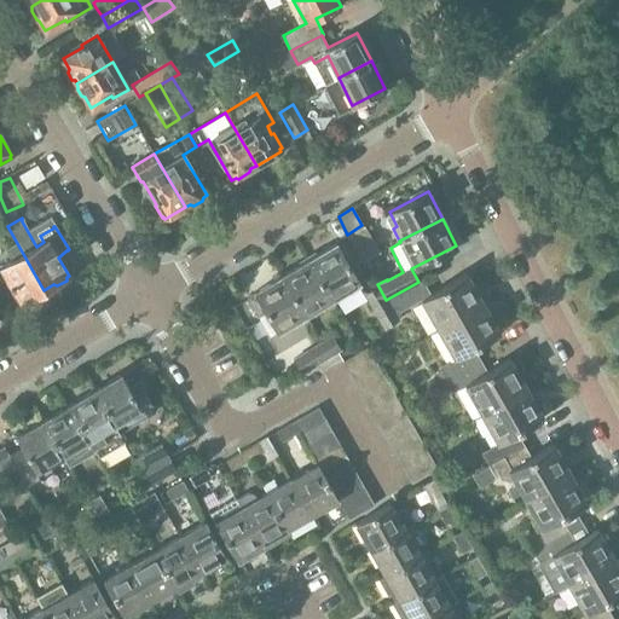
[(348,237),(362,260),(377,252),(364,227),(348,237)]
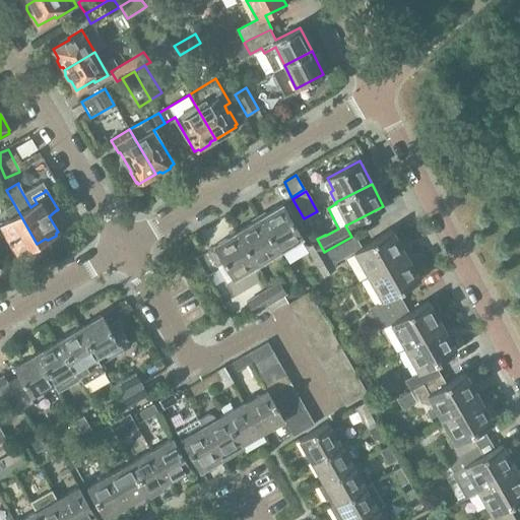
[(37,244),(14,204),(4,209),(10,219),(0,225),(12,246),(10,247),(15,255),(17,254),(17,255),(18,255),(21,256),(28,251),(28,249),(37,244)]
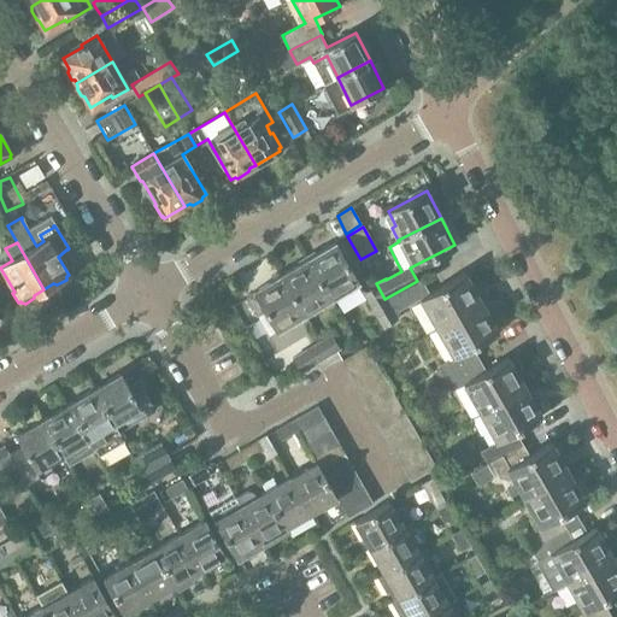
[(307,259),(333,303),(346,294),(342,291),(358,282),(334,244),(307,259)]
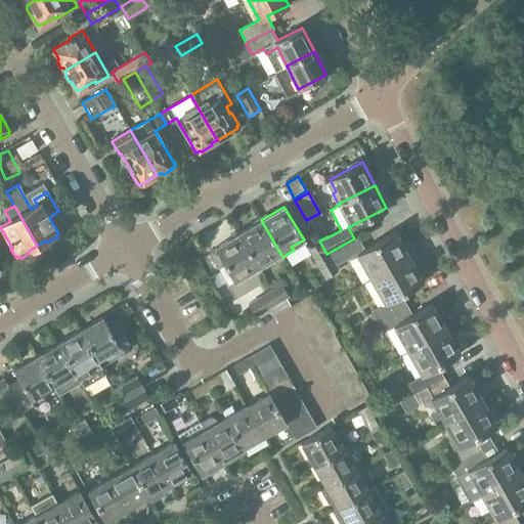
[(238,233),(259,266),(270,259),(272,262),(282,257),(261,220),(238,233)]
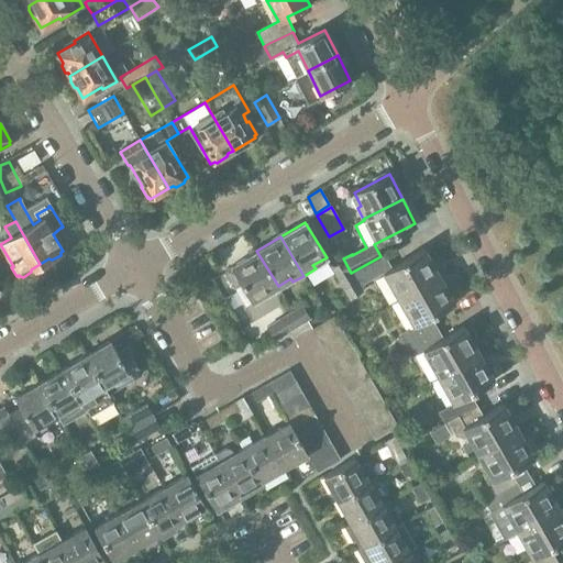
[(384,254),(381,256),(351,273),(359,286),(382,273),(396,299),(439,275),(424,249),(392,267),(384,254)]
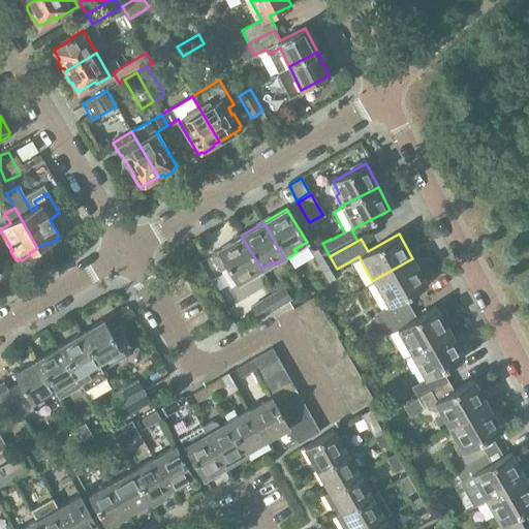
[(261,269),(241,236),(218,249),(219,250),(214,253),(222,269),(227,266),(238,282),(251,275),(252,278),(263,272),(261,269)]
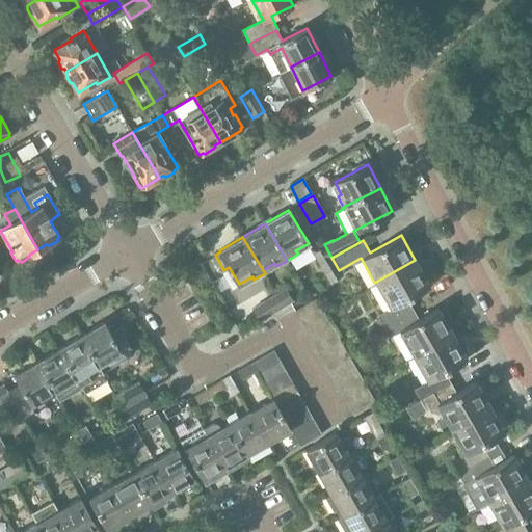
[(342,274),(339,270),(331,258),(324,244),(312,253),(328,282),(342,274)]
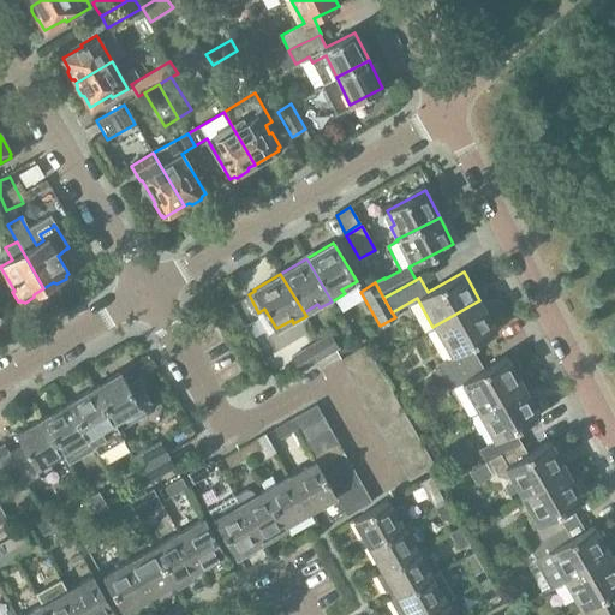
[(441,377),(477,357),(470,345),(496,330),(479,300),(433,327),(449,356),(434,364),(441,377)]
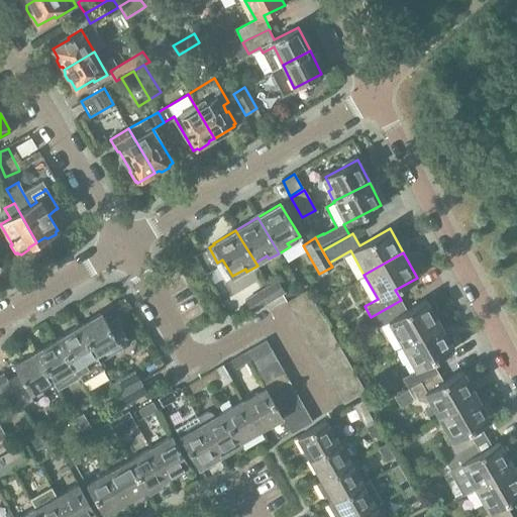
[(270,286),(275,296),(284,291),(278,281),(270,286)]
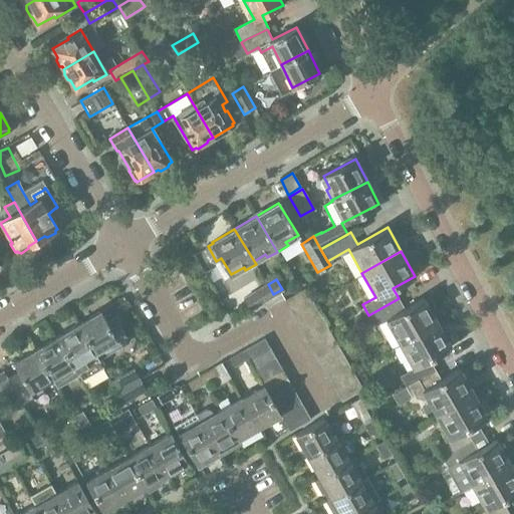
[(273,294),(268,284),(243,298),(249,309),(273,294)]
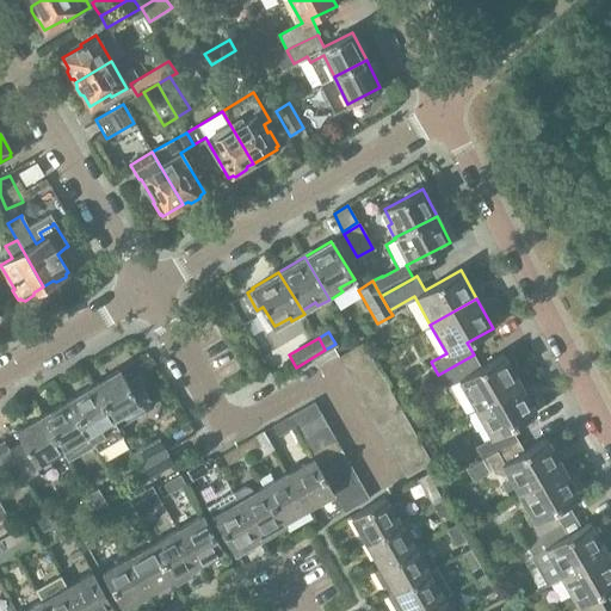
[(338,356),(345,368),(370,353),(363,341),(338,356)]
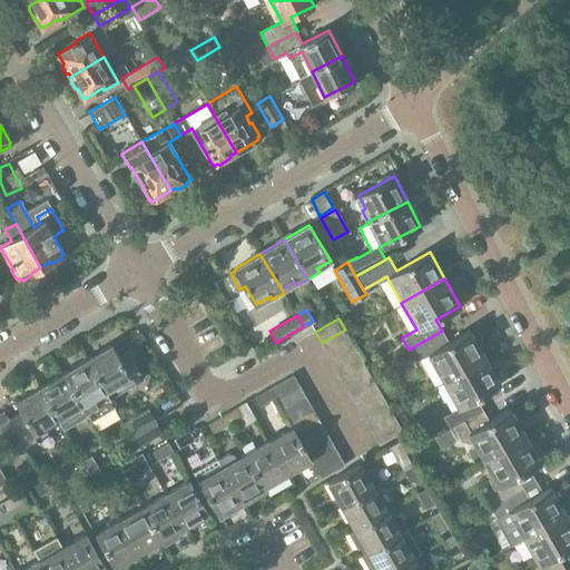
[(328,354),(352,341),(345,330),(322,343),(328,354)]
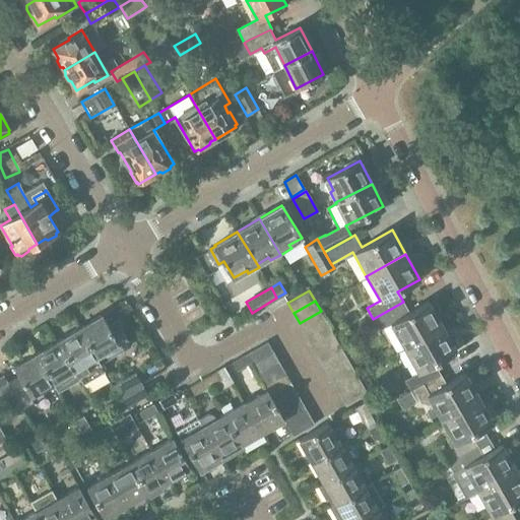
[(408,312),(403,302),(373,319),(379,329),(389,323),(403,348),(442,326),(429,301),(408,312)]
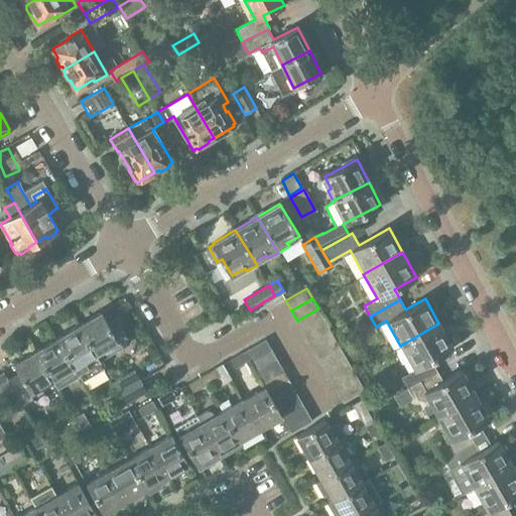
[(297,320),(302,331),(324,318),(318,308),(297,320)]
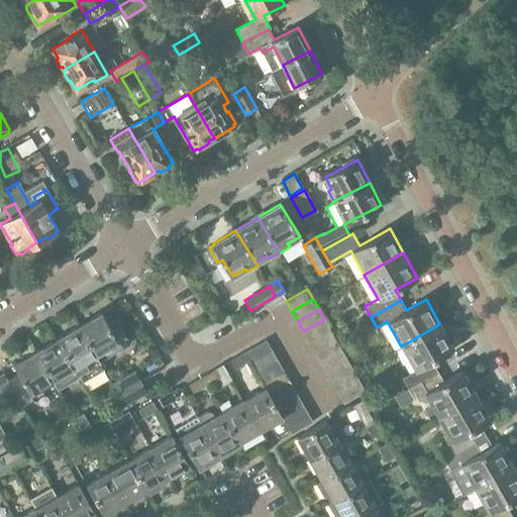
[(79,326),(99,360),(110,354),(107,348),(126,337),(115,318),(107,323),(101,312),(99,313),(100,314),(80,326),(80,325),(79,326)]
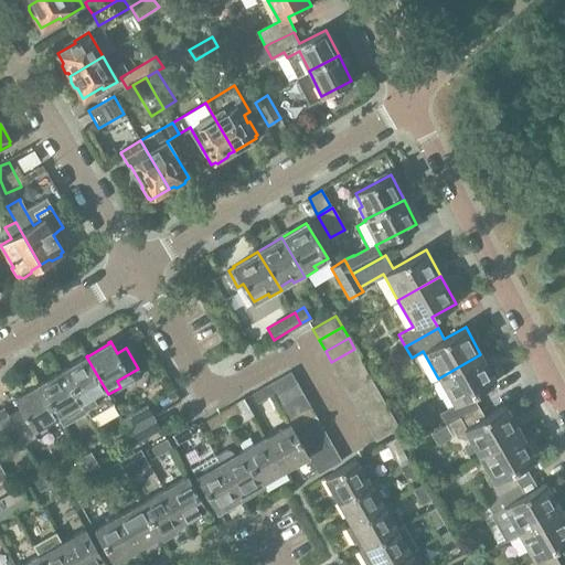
[(354,349),(331,362),(338,373),(361,360),(354,349)]
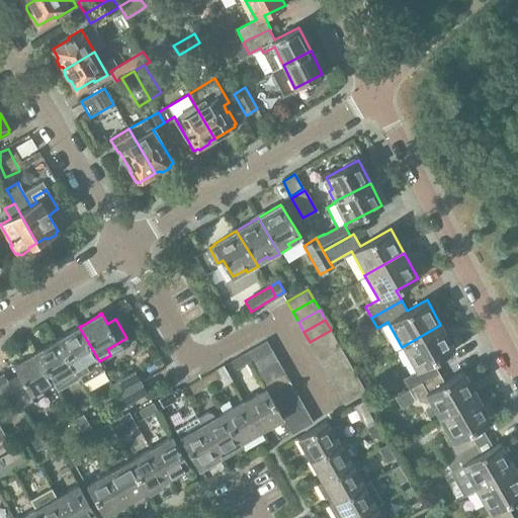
[(402,378),(408,390),(438,372),(432,362),(454,349),(440,325),(402,347),(412,365),(415,371),(402,378)]
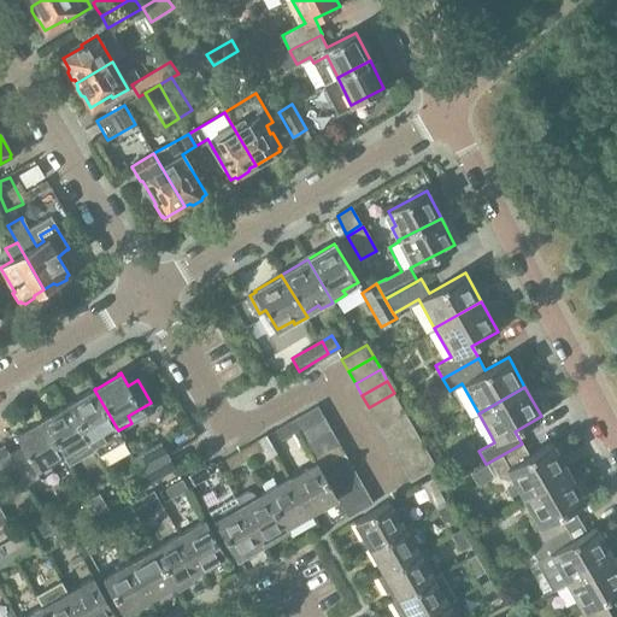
[(118,430),(94,389),(93,389),(93,391),(70,404),(69,404),(68,404),(88,439),(98,456),(123,441),(118,430)]
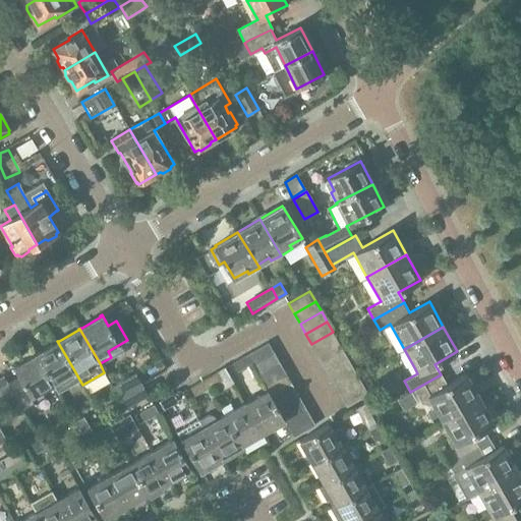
[(311,344),(317,354),(339,342),(333,332),(311,344)]
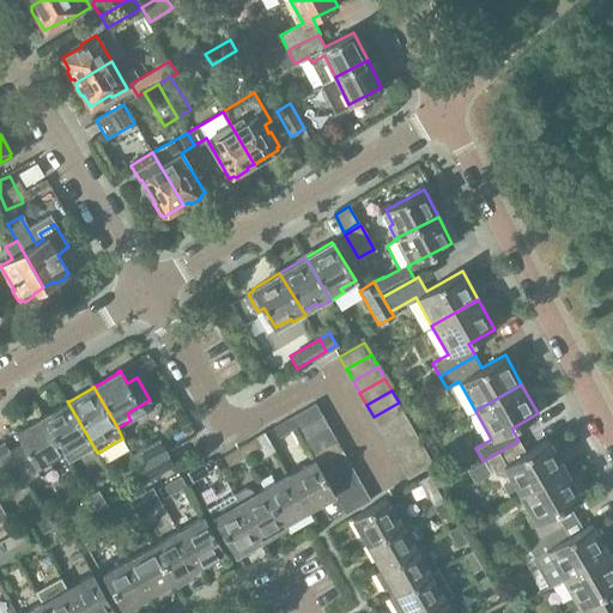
[(87,436),(67,401),(67,402),(43,418),(42,417),(62,451),(87,436)]
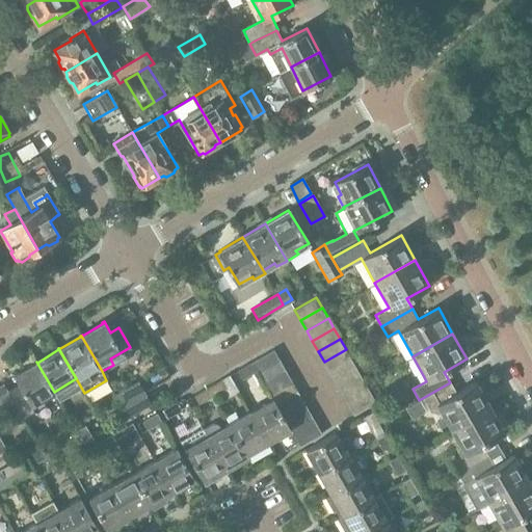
[(258,372),(280,360),(273,349),(251,362),(257,370),(258,372)]
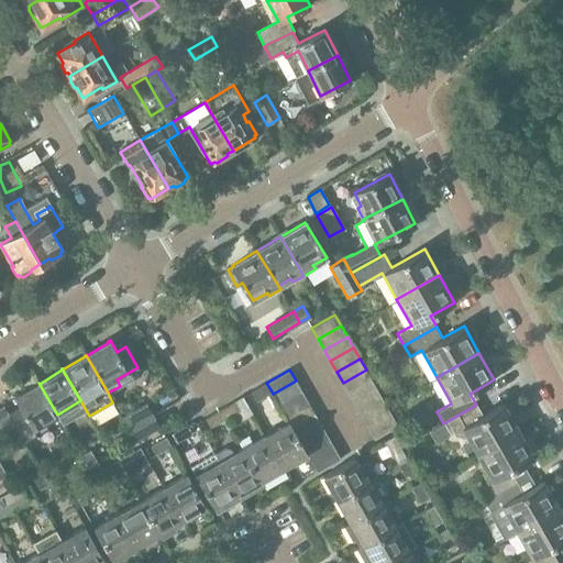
[(366,370),(343,383),(350,394),(373,381),(366,370)]
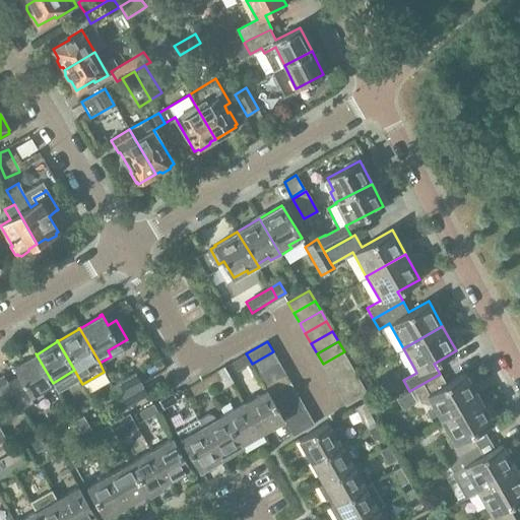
[(279,362),(273,351),(252,364),(258,375),(271,367),(279,362)]
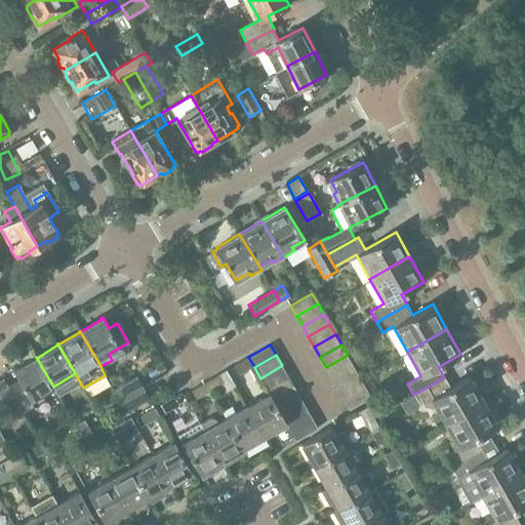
[(326,367),(331,377),(353,365),(348,355),(326,367)]
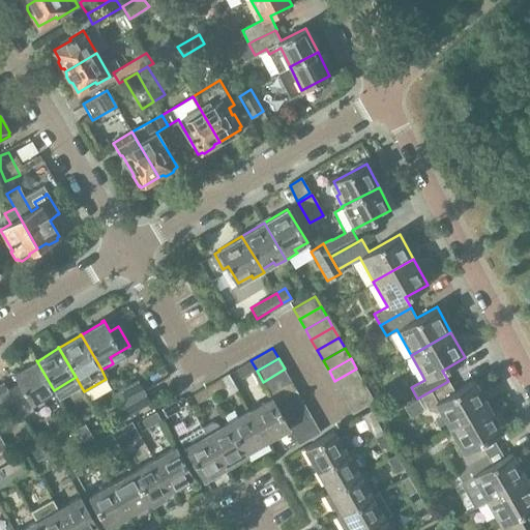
[(54,390),(36,360),(35,361),(16,374),(15,373),(13,374),(19,382),(7,389),(20,411),(23,416),(46,403),(42,398),(54,390)]
